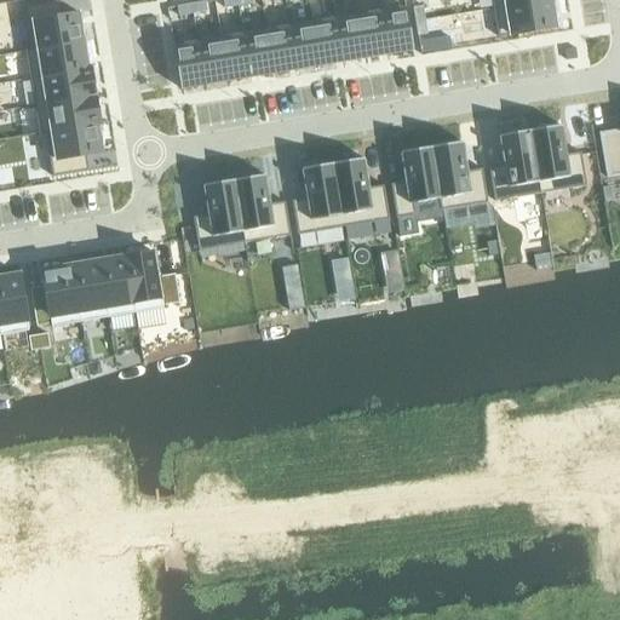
[(59,0),(24,6),(30,50),(84,41),(79,13),(63,16),(59,0)]
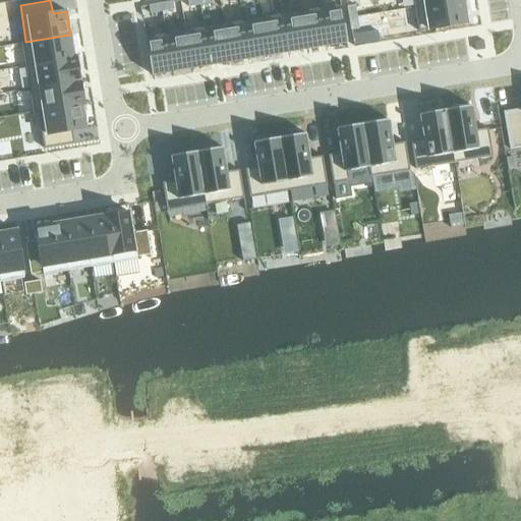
[(456,0),(414,7),(418,32),(467,23),(463,0),(456,0)]
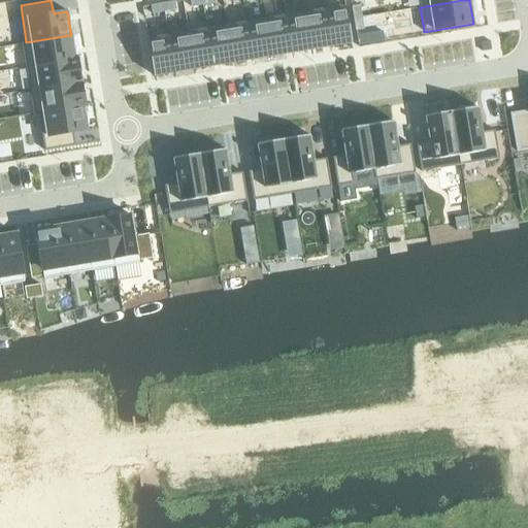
[(174,1),(163,3),(164,11),(176,9),(174,1)]
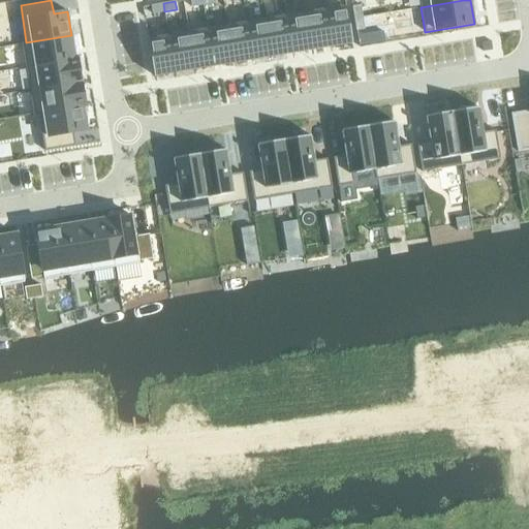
[(163,3),(151,5),(152,13),(164,11),(163,3)]
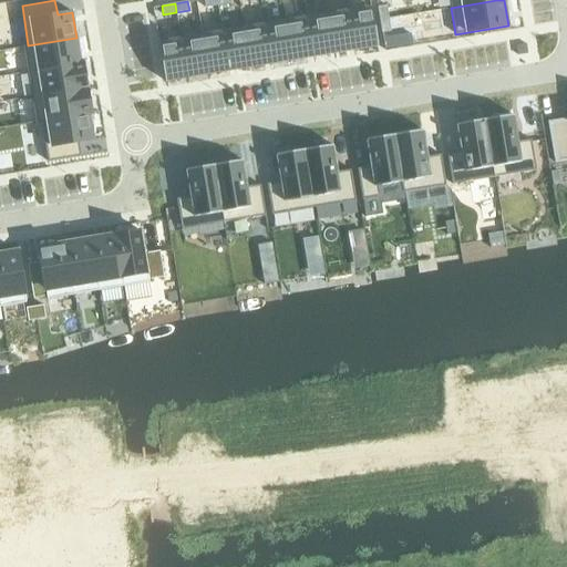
[(387,6),(378,7),(379,20),(389,18),(387,6)]
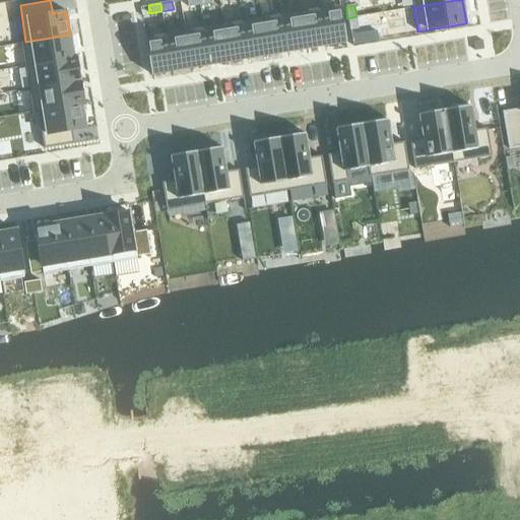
[(341,11),(320,15),(326,46),(346,42),(341,11)]
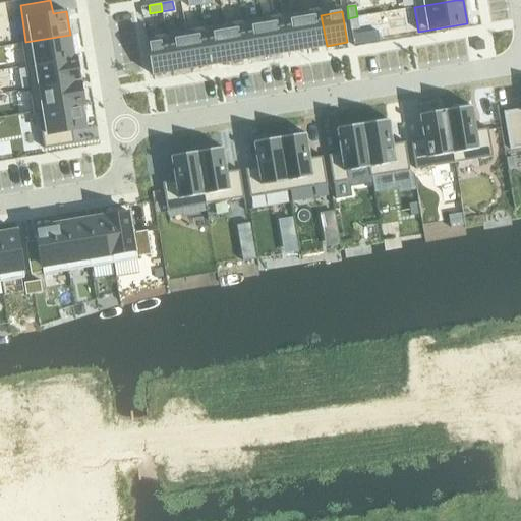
[(321,15),(302,18),(307,49),(327,46),(321,15)]
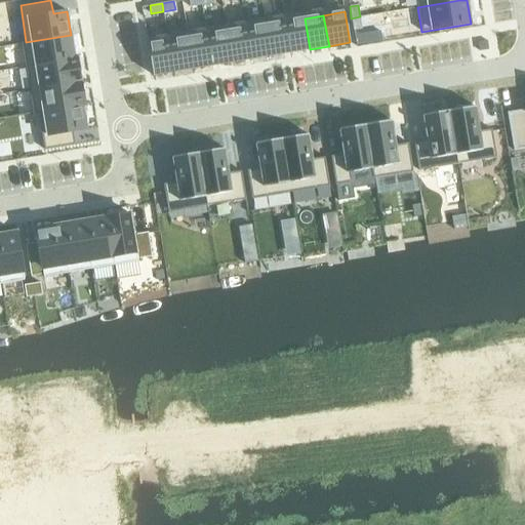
[(360,16),(351,18),(353,31),(362,29),(360,16)]
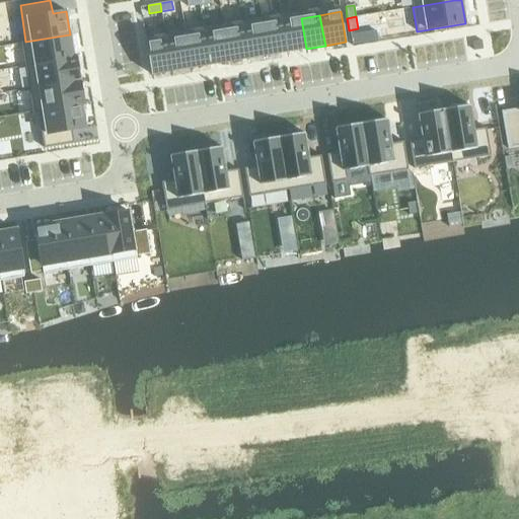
[(301,18),(282,21),(287,52),(306,49),(301,18)]
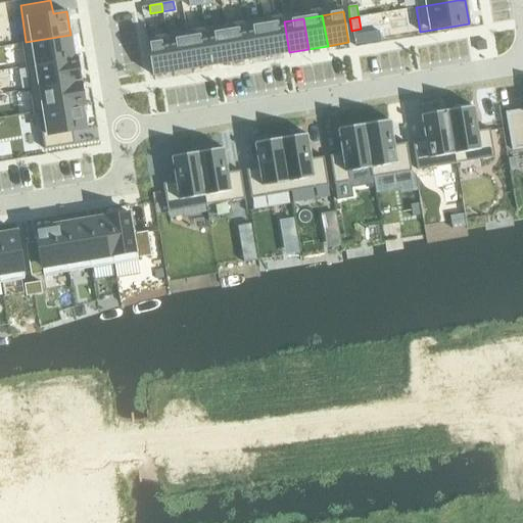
[(284,21),(265,25),(270,55),(289,52),(284,21)]
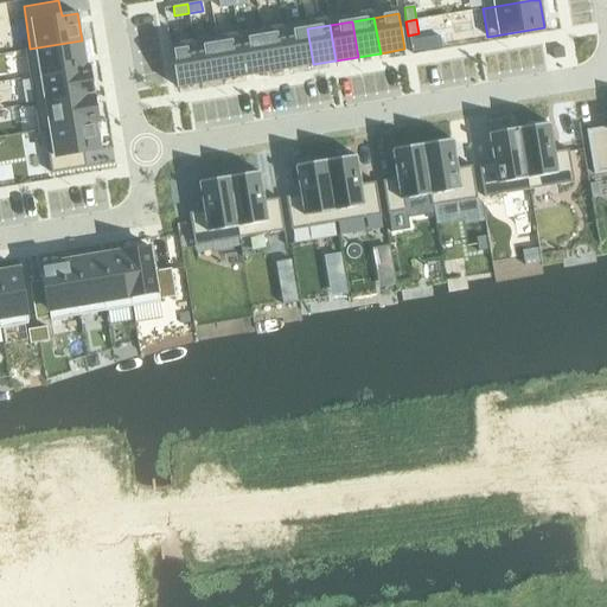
[(307,29),(285,32),(291,68),(313,64),(307,29)]
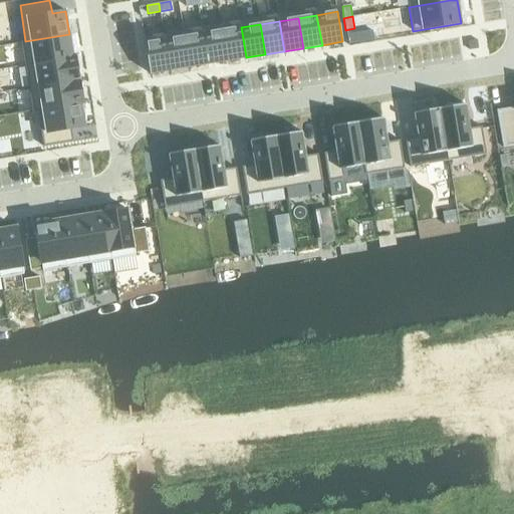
[(241,27),(222,30),(227,60),(246,57),(241,27)]
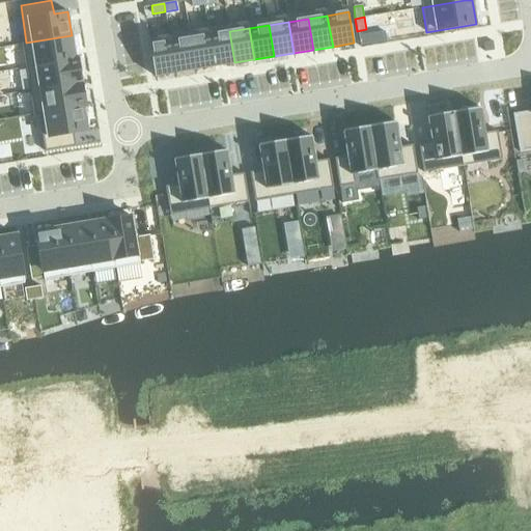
[(229,31),(210,35),(215,66),(234,62),(229,31)]
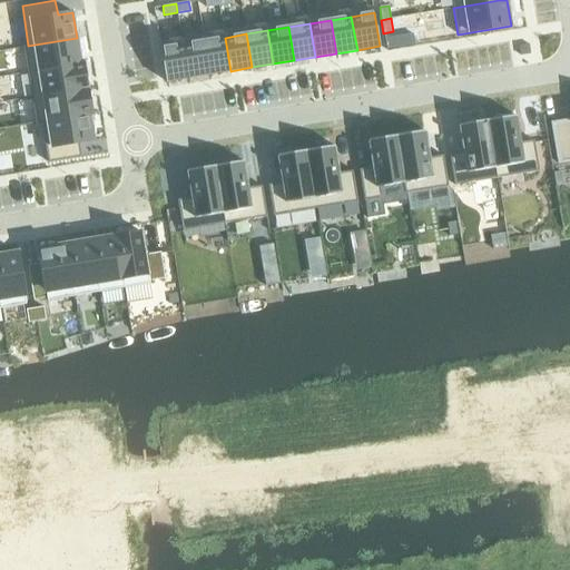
[(412,33),(400,36),(401,47),(414,45),(412,33)]
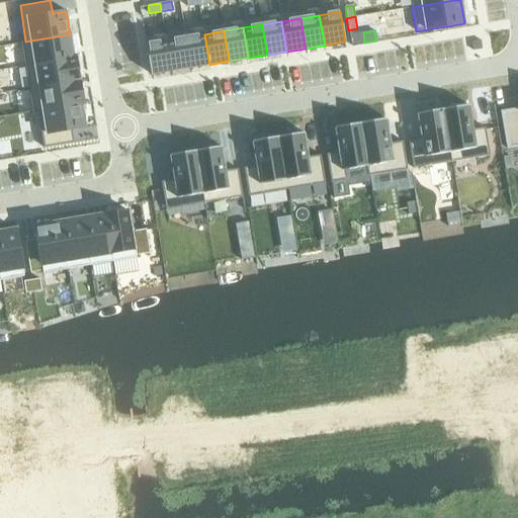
[(25,41),(21,41),(25,66),(74,58),(74,57),(70,34),(25,41)]
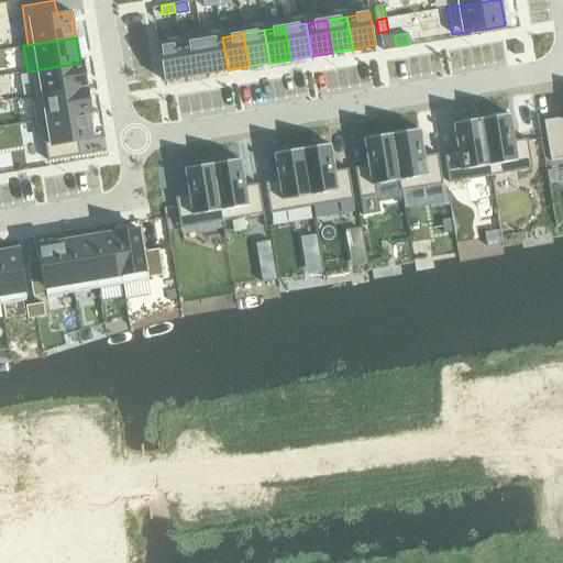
[(222,37),(201,41),(207,74),(228,70),(222,37)]
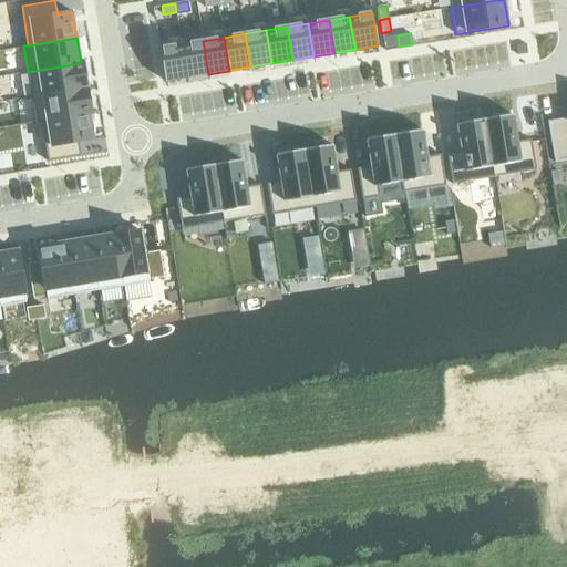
[(203,41),(182,44),(187,78),(208,74),(203,41)]
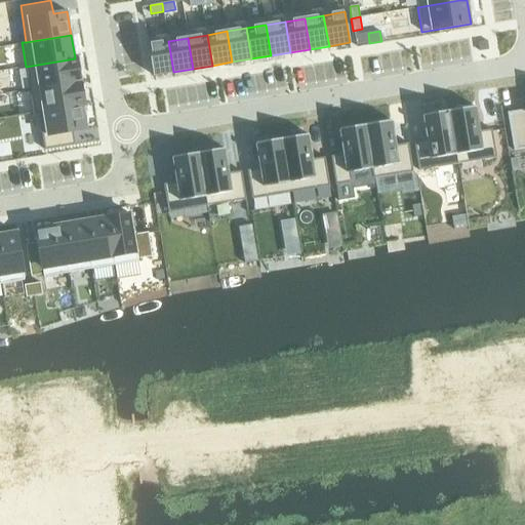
[(168,41),(148,44),(153,75),(173,72),(168,41)]
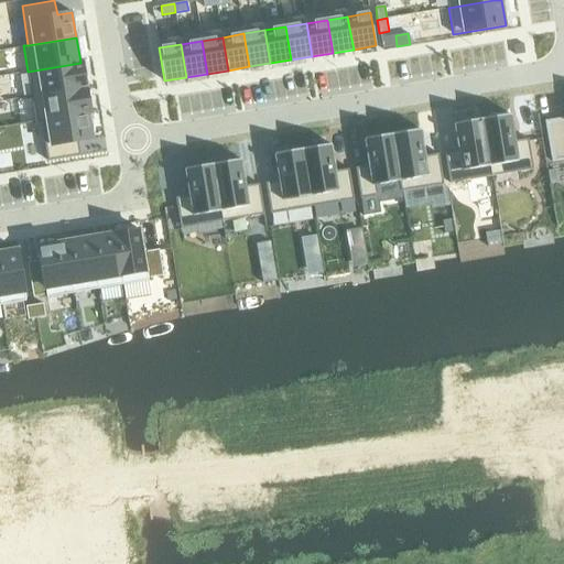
[(80,63),(28,72),(32,97),(87,87),(83,61),(80,62),(80,63)]
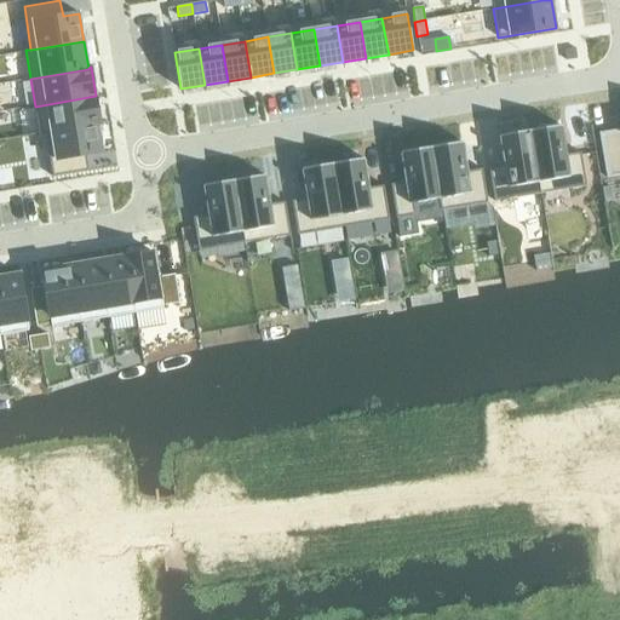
[(96,96),(35,107),(39,135),(45,133),(98,124),(98,125),(101,125),(96,96)]
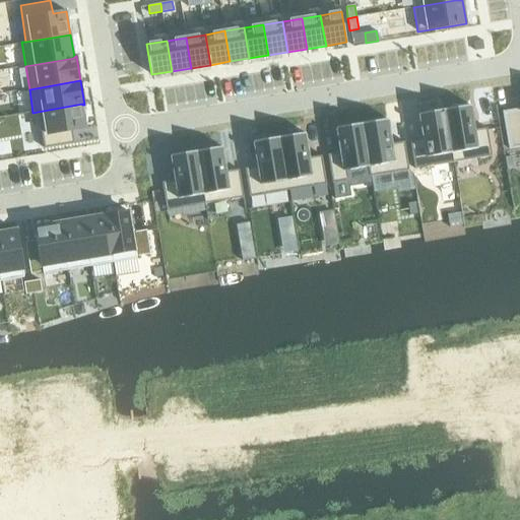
[(82,104),(38,112),(44,148),(74,143),(72,130),(85,128),(82,105),(82,104)]
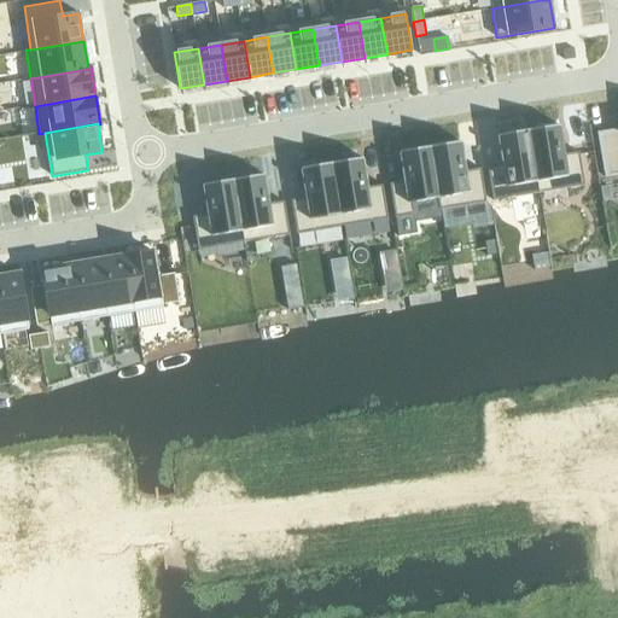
[(558,124),(528,129),(538,193),(584,186),(578,152),(564,155),(558,124)]
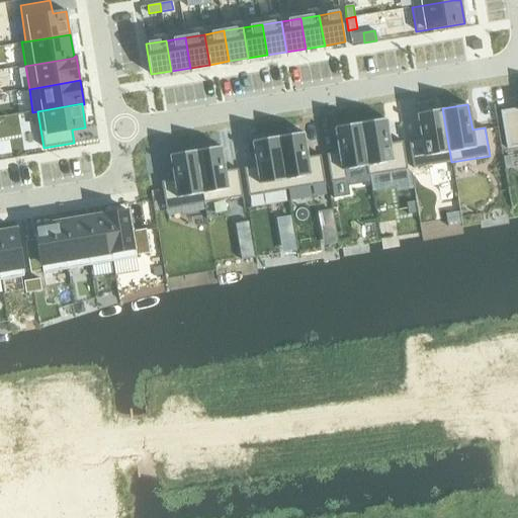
[(421,138),(409,140),(413,168),(445,163),(451,162),(442,108),(436,109),(417,113),(421,138)]
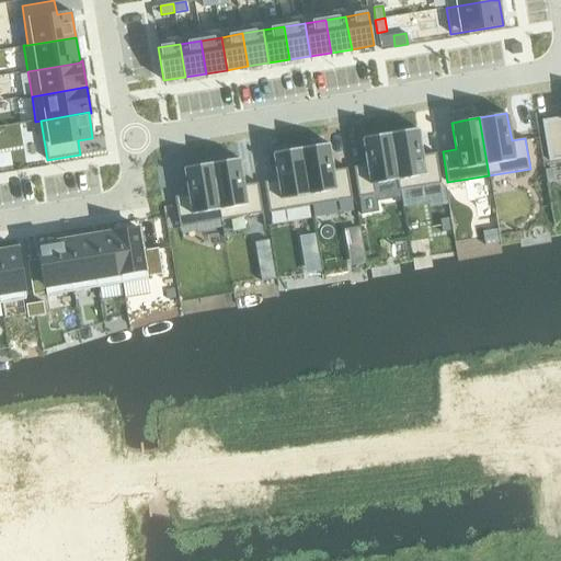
[(560,117),(542,121),(549,160),(560,158),(560,117)]
